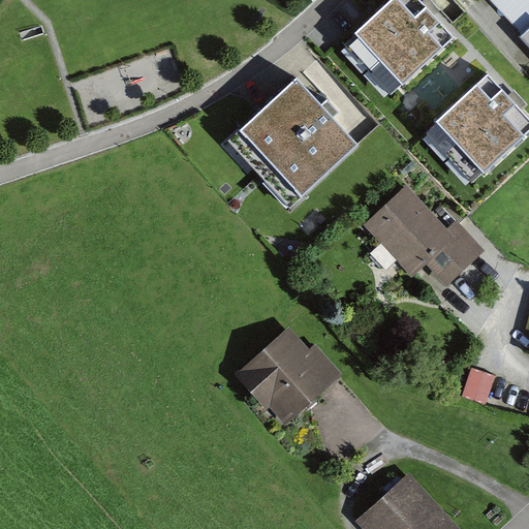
[(391,0),(354,33),(403,87),(455,39),(418,0),(391,0)]
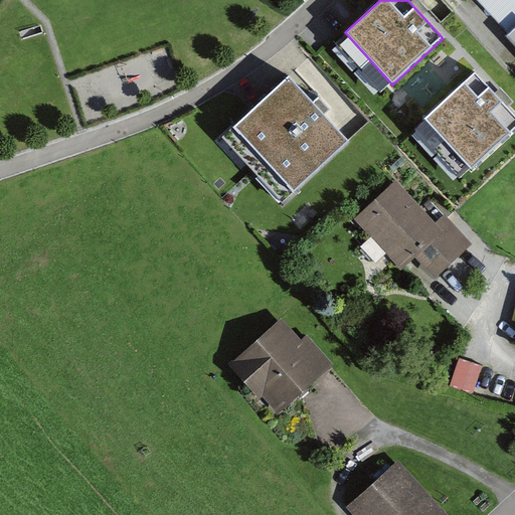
[(514,0),(468,0),(467,2),(514,54),(514,0)]
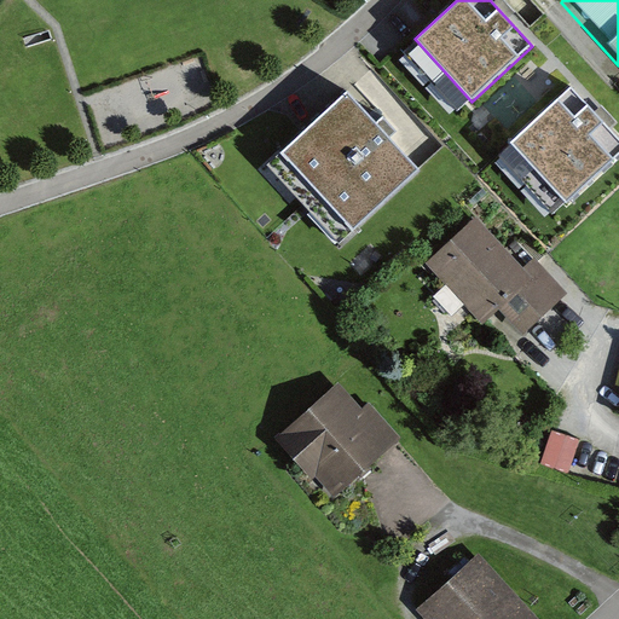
[(354,85),(273,156),(343,235),(424,162),(354,85)]
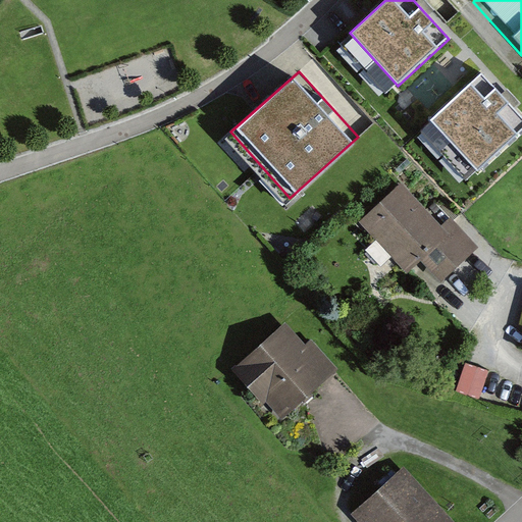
[(521,128),(521,115),(482,73),(431,121),(477,170),(521,128)]
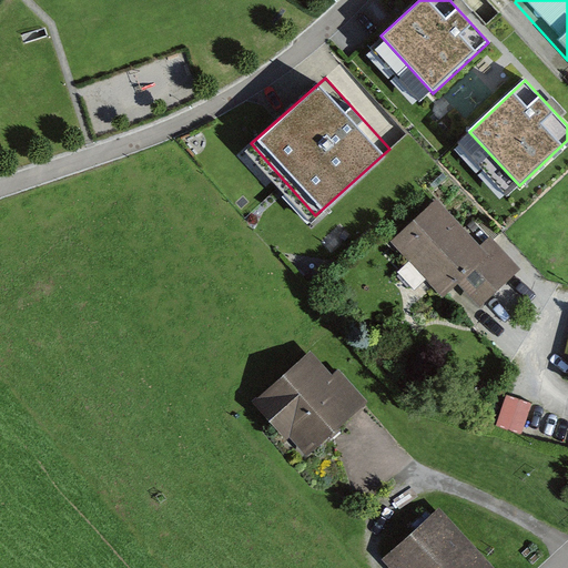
[(478,249),(435,203),(394,242),(447,298),(458,288),(479,311),(518,274),(487,241),(478,249)]
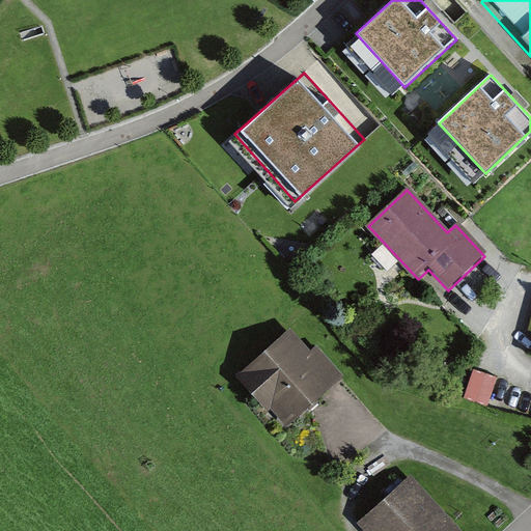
[(311,358),(287,332),(240,375),(291,432),(347,381),(319,350),(311,358)]
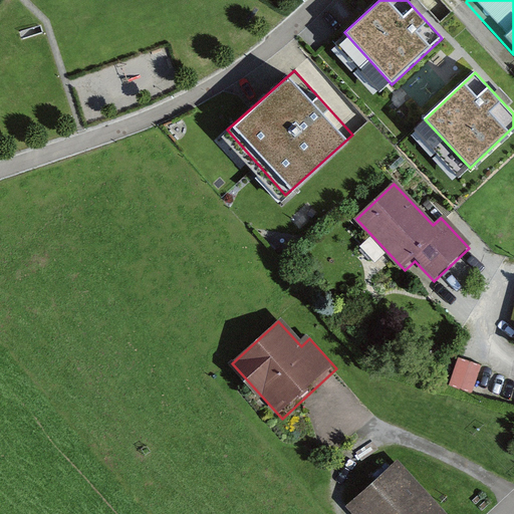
[(443,513),(389,461),(343,507),(350,513),(443,513)]
